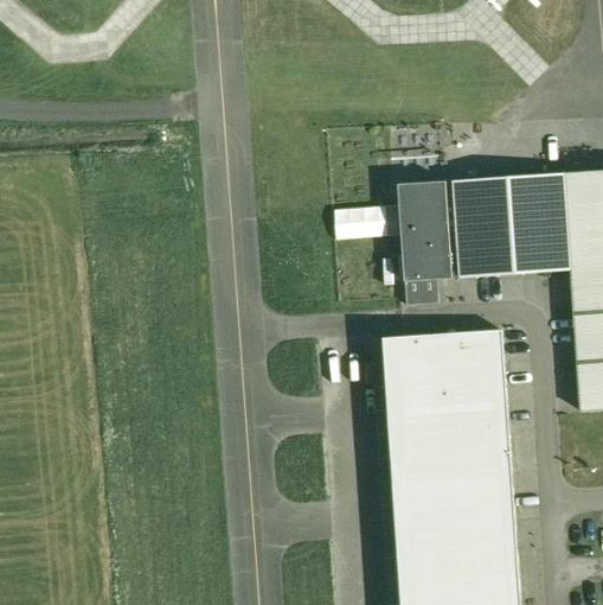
[(602,170),(560,172),(569,268),(570,268),(579,409),(602,407),(602,170)]
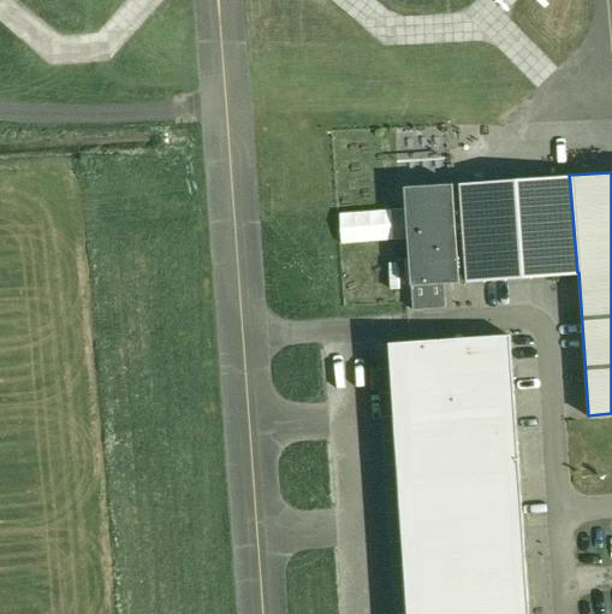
[(450,183),(403,187),(409,283),(411,307),(438,305),(435,282),(457,281),(456,278),(464,277),(464,279),(577,272),(569,175),(458,183),(458,186),(450,186),(450,183)]
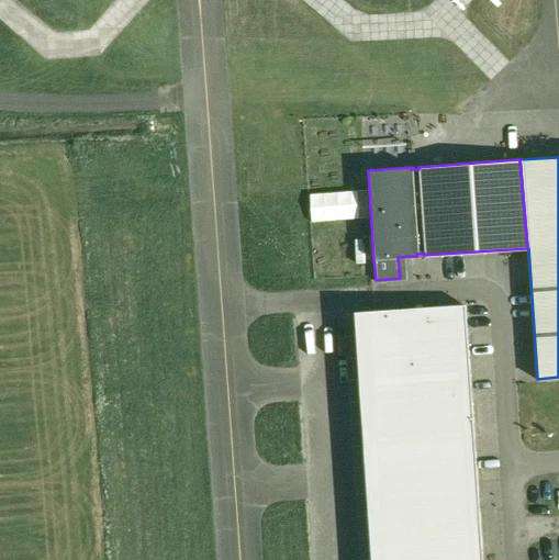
[(464,304),(354,312),(359,399),(469,390),(464,304)]
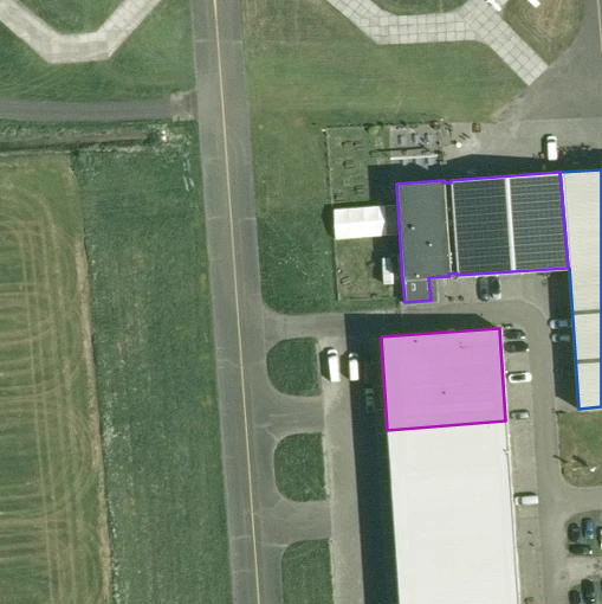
[(505,421),(387,430),(392,502),(510,495),(505,421)]
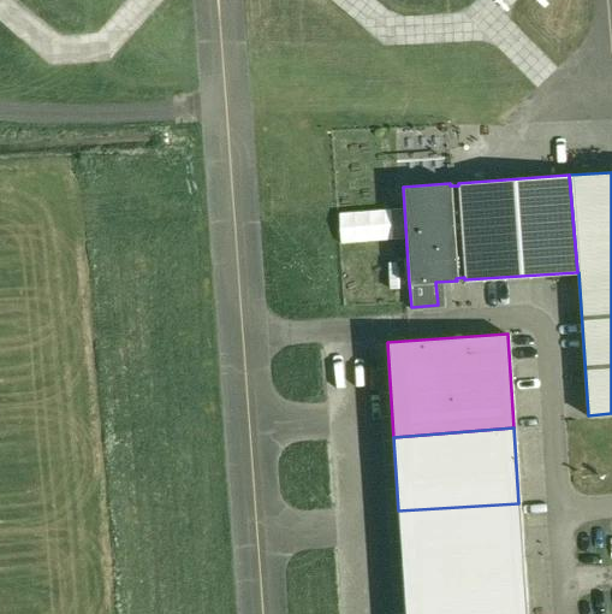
[(518,503),(398,511),(405,612),(526,603),(518,503)]
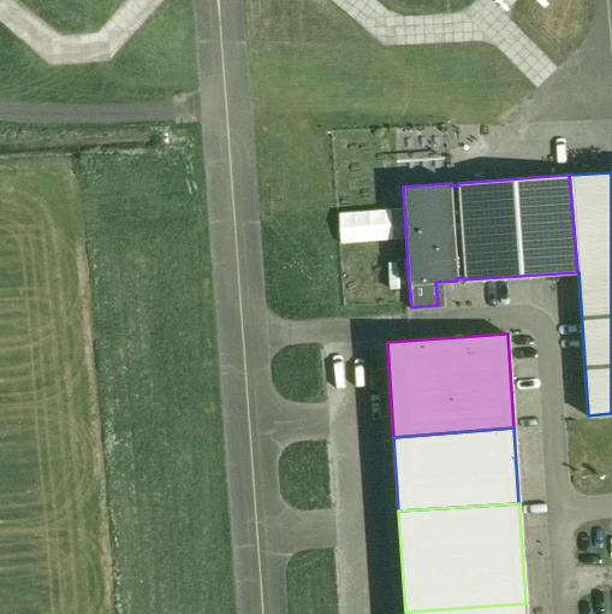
[(526,613),(526,603),(405,612),(405,613),(526,613)]
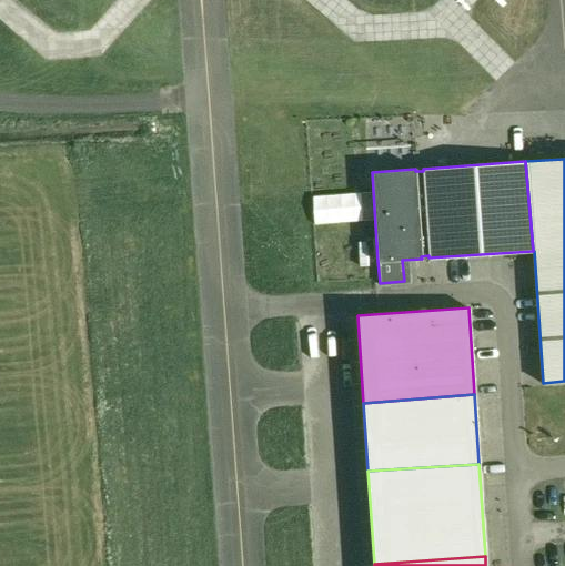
All buildings are outlined.
